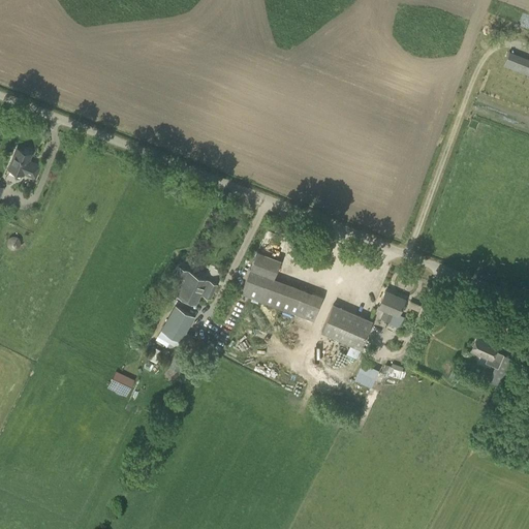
[(528,75),(528,58),(509,51),(503,65),(528,75)]
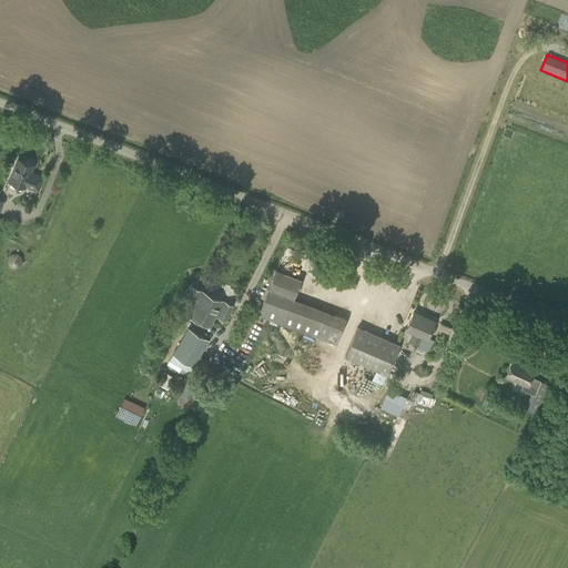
[(24,161),(19,159),(10,181),(26,188),(27,185),(39,190),(44,178),(31,172),(34,165),(31,163),(31,161),(27,160),(24,161)]
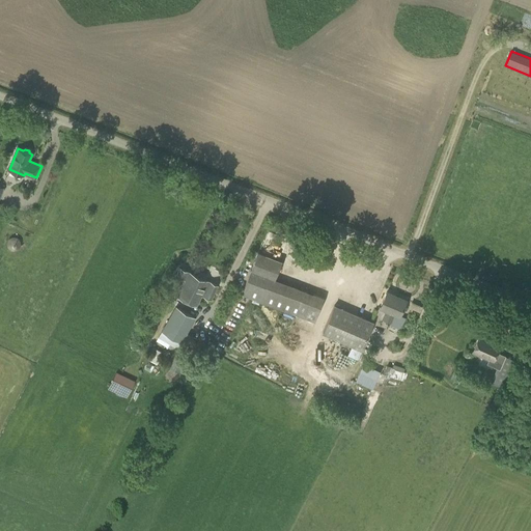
[(271,257),(258,252),(252,271),(264,275),(271,257)]
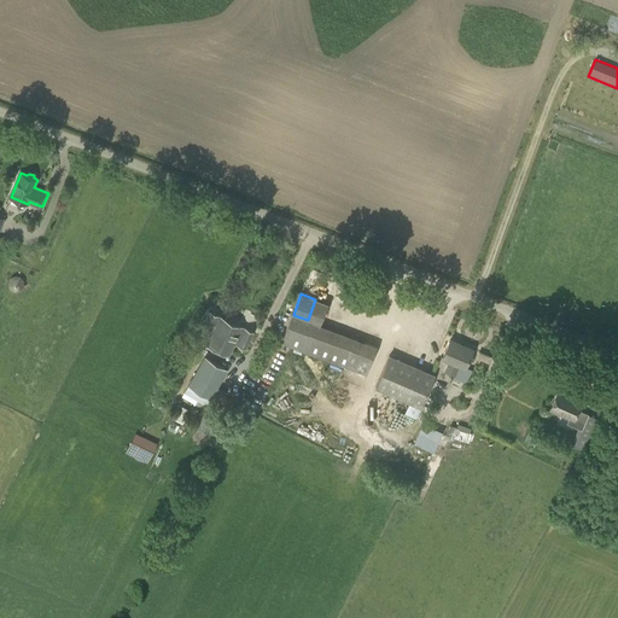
[(237,344),(244,327),(222,318),(222,316),(210,312),(203,327),(211,332),(214,326),(217,327),(209,345),(231,356),(235,344),(237,344)]
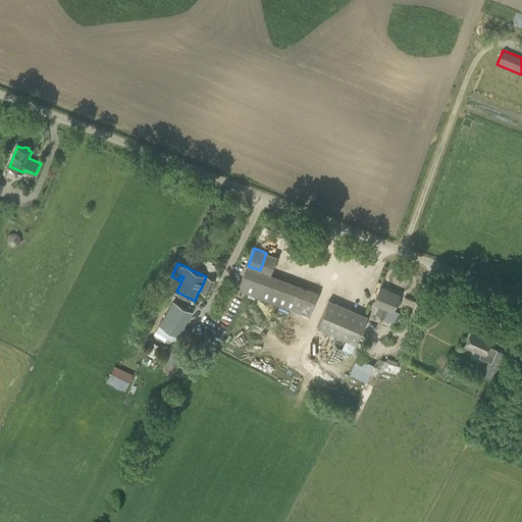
[(206,276),(200,291),(207,295),(214,280),(206,276)]
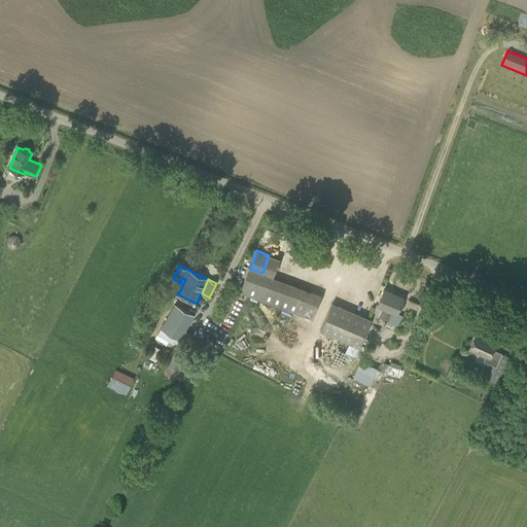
[(397,314),(405,297),(384,289),(378,306),(384,309),(381,317),(388,320),(392,312),(397,314)]
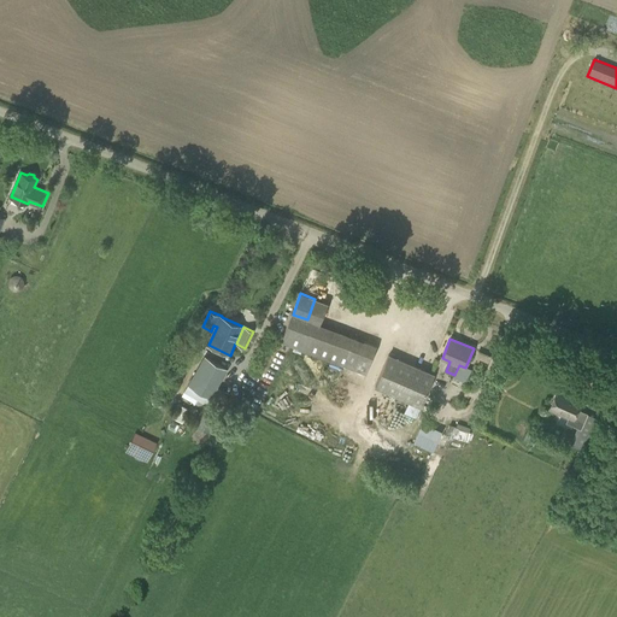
[(365,374),(376,345),(365,341),(354,369),(365,374)]
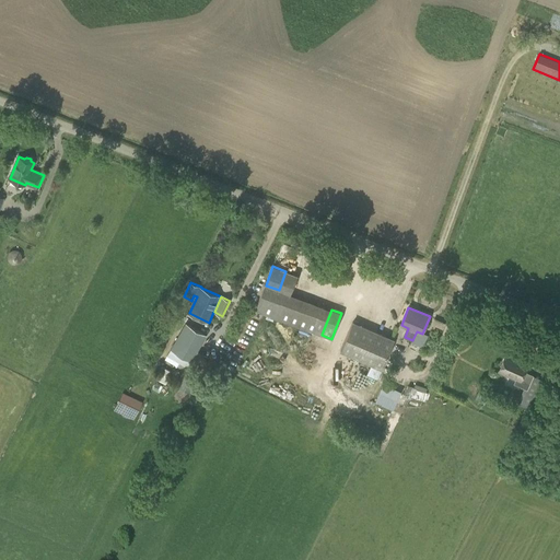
[(377,378),(382,370),(395,339),(352,321),(339,351),(370,364),(366,374),(377,378)]
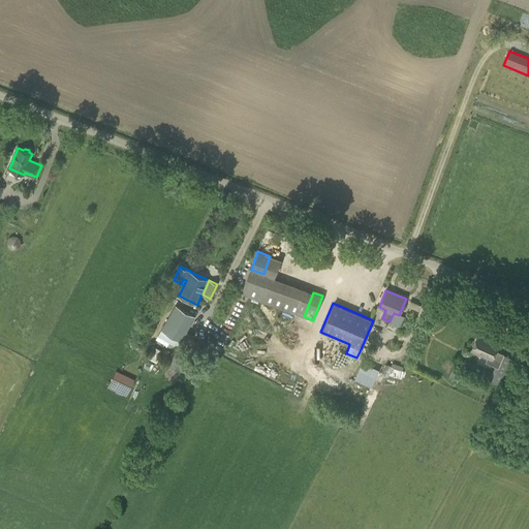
[(181,341),(195,316),(175,305),(160,330),(181,341)]
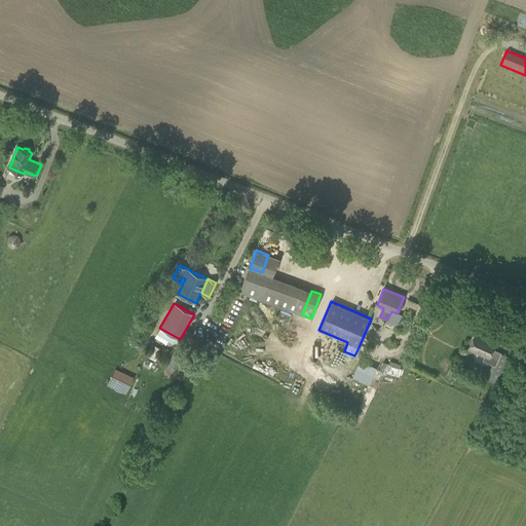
[(496,365),(501,352),(494,349),(497,341),(476,332),(468,348),(485,355),(483,359),(488,362),(496,365)]
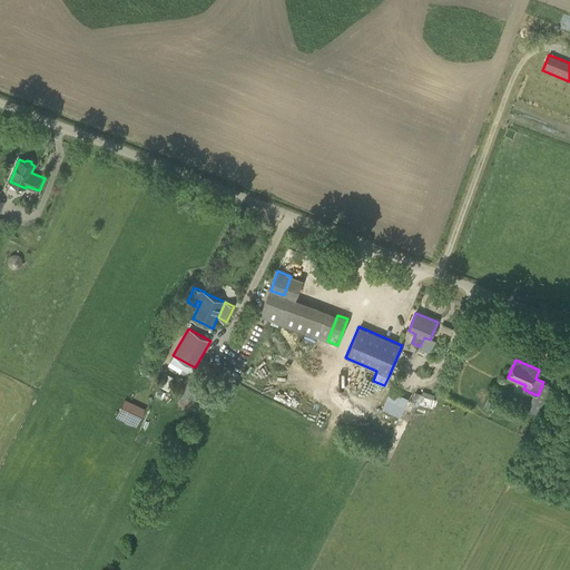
[(269,364),(256,371),(261,379),(274,372),(269,364)]
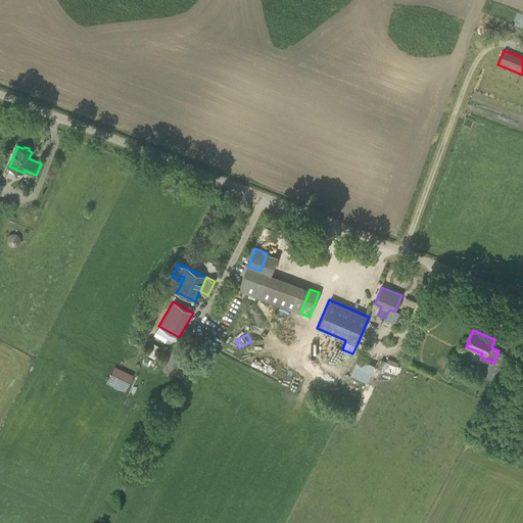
[(180,368),(189,351),(172,343),(163,360),(180,368)]
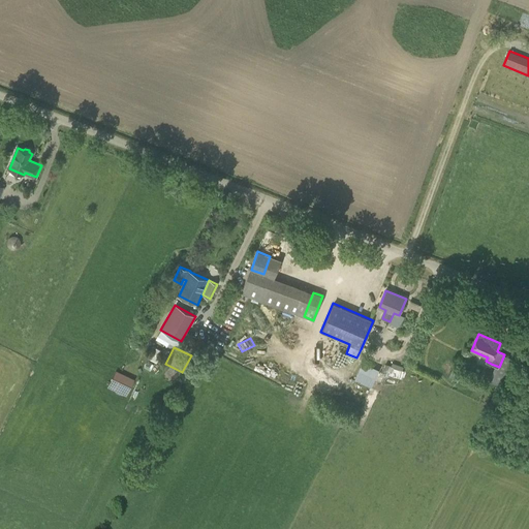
[(364,361),(354,379),(373,387),(381,369),(364,361)]
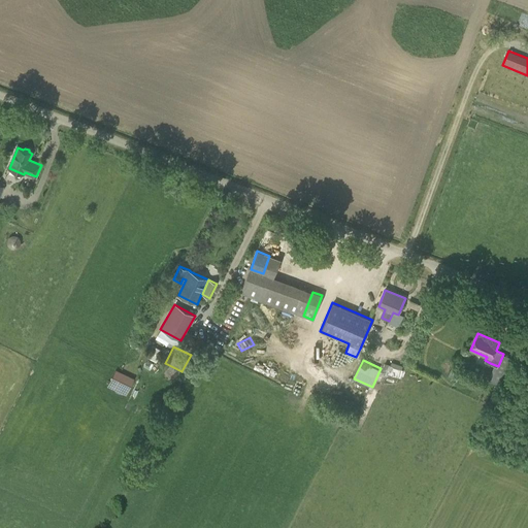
[(399,377),(402,370),(401,369),(385,363),(381,374),(387,375),(387,373),(399,377)]
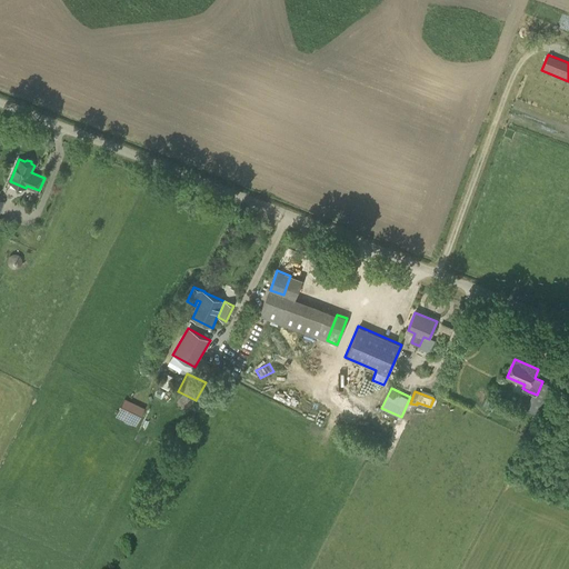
[(116,418),(137,427),(147,407),(126,398),(116,418)]
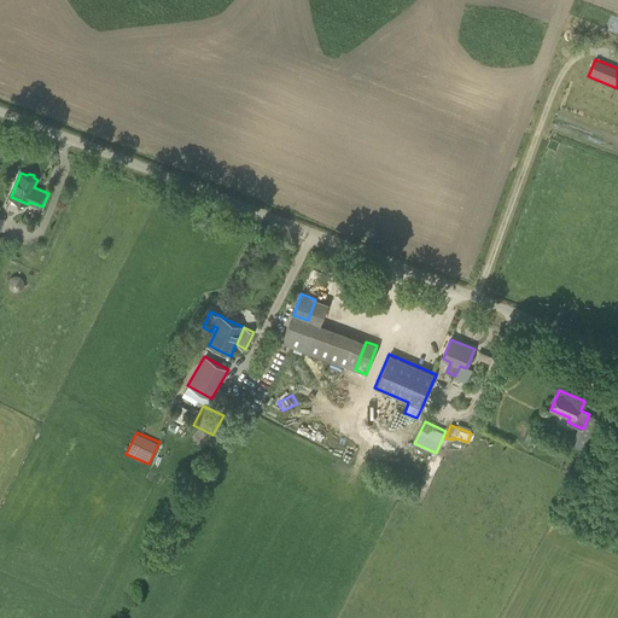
[(529,432),(525,442),(535,444),(537,436),(529,432)]
